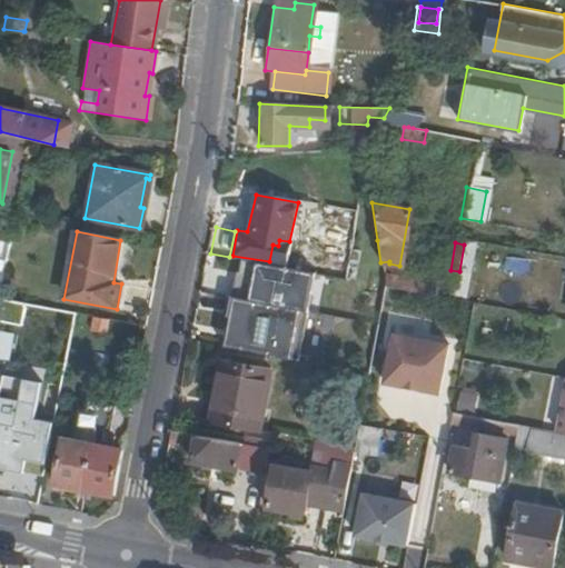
[(306,256),(280,250),(277,267),(308,272),(344,278),(346,263),(339,262),(340,255),(316,250),(314,260),(306,259),(306,256)]
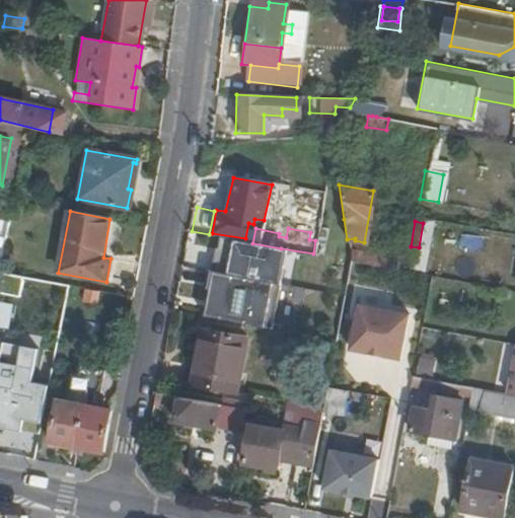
[(252,243),(218,237),(215,256),(212,255),(209,272),(206,271),(203,288),(212,290),(207,318),(271,329),(278,285),(275,284),(281,248),(252,243)]
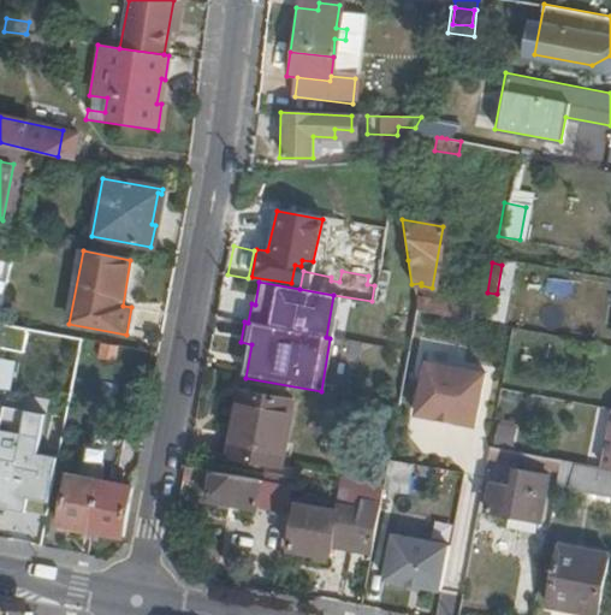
[(487,293),(482,318),(496,320),(498,309),(494,308),(497,294),(487,293)]
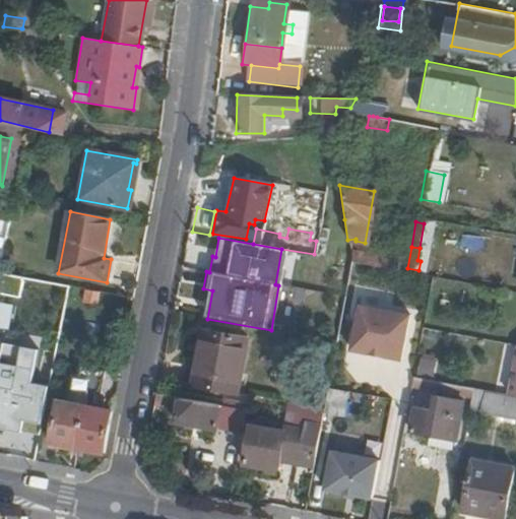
[(399,260),(349,250),(351,262),(398,270),(399,260)]
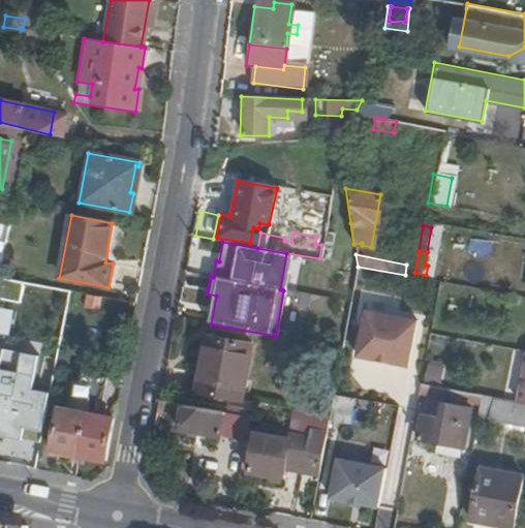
[(30,284),(5,280),(1,300),(26,304),(30,284)]
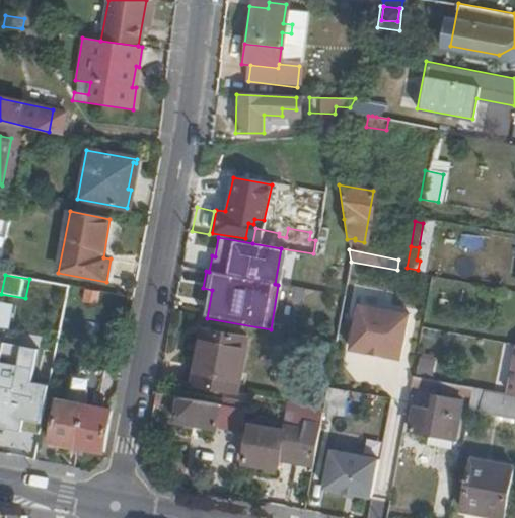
[(97,292),(84,289),(82,303),(95,305),(97,292)]
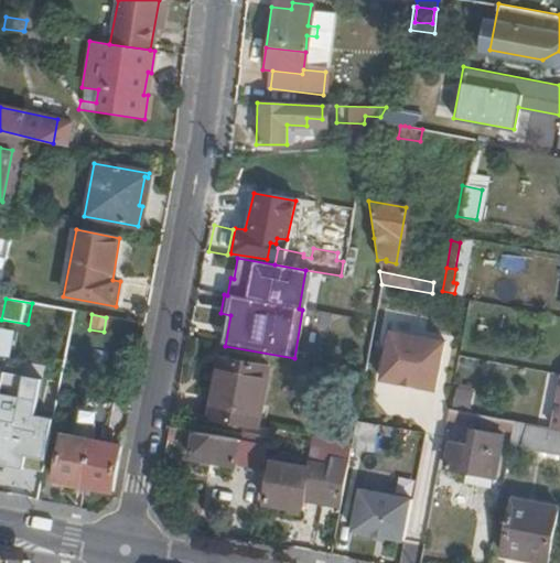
[(380,380),(434,389),(442,339),(388,331),(380,380)]
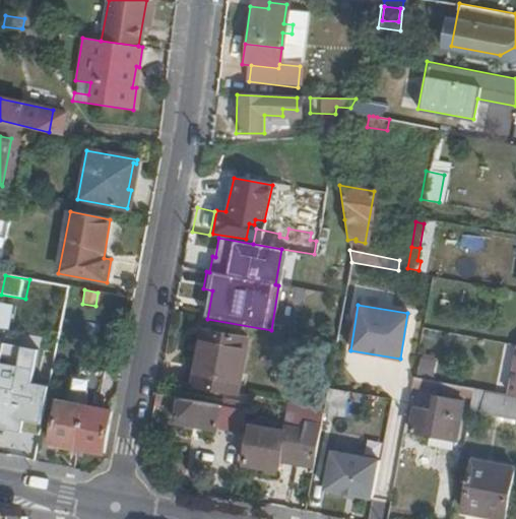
[(237,394),(247,340),(201,332),(198,348),(201,348),(194,384),(191,383),(190,386),(237,394)]
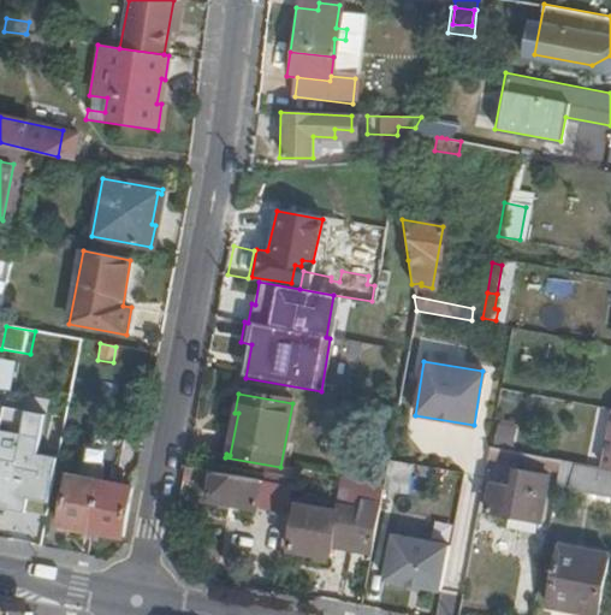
[(600,467),(610,468),(610,408),(610,409),(600,467)]
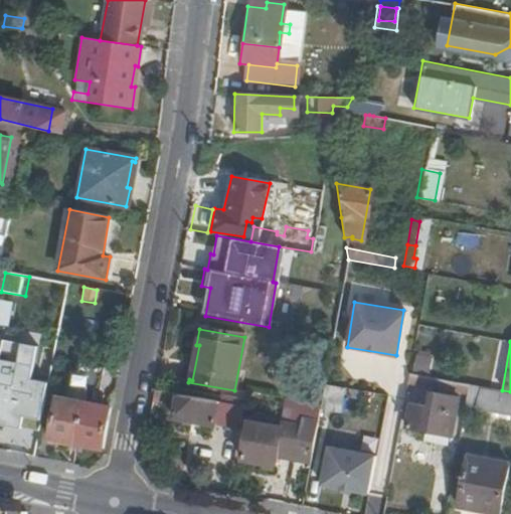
[(80,402),(82,403),(75,445),(101,450),(109,408),(98,406),(105,370),(78,364),(76,371),(72,370),(69,385),(83,387),(80,402)]
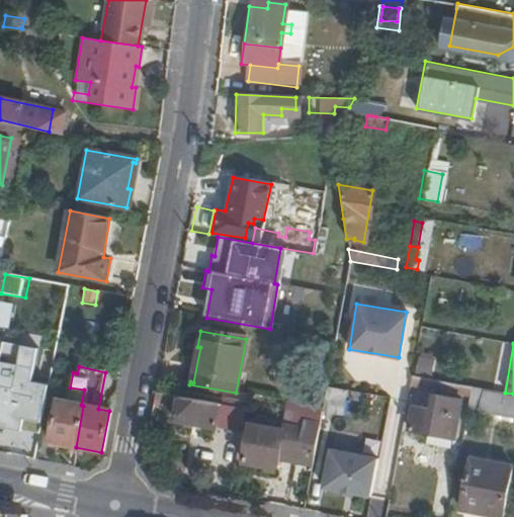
[(0,416),(27,422),(36,376),(0,368),(0,416)]
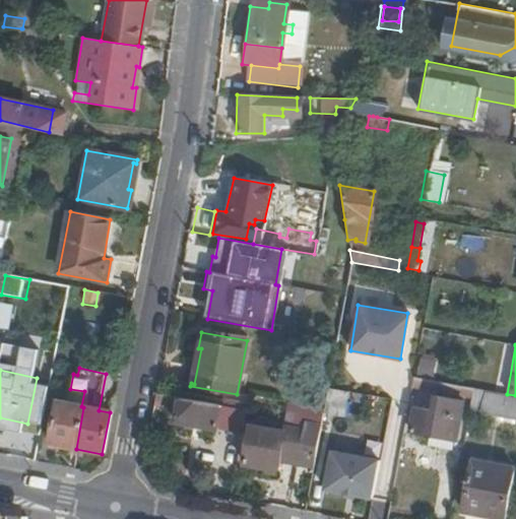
[(411,376),(409,387),(470,398),(472,387),(411,376)]
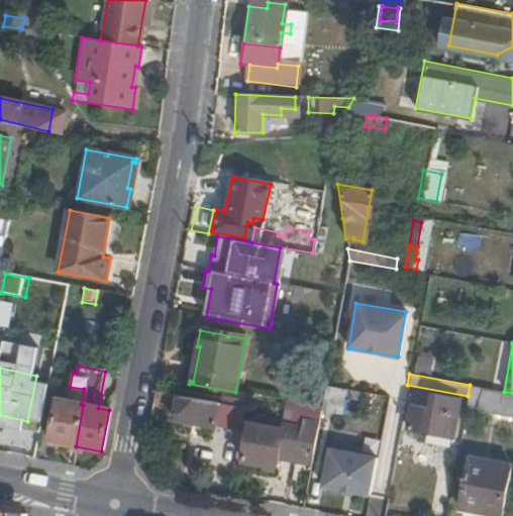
[(470,385),(468,396),(466,405),(512,414),(512,393),(504,392),(470,385)]
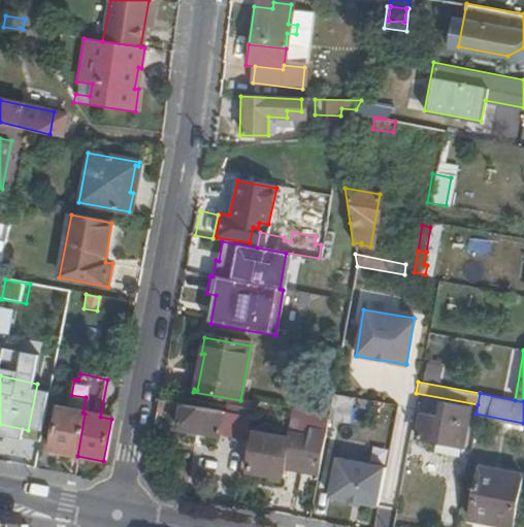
[(247,433),(250,418),(157,401),(153,422),(156,423),(158,413),(181,417),(179,429),(219,436),(244,440),(247,433)]
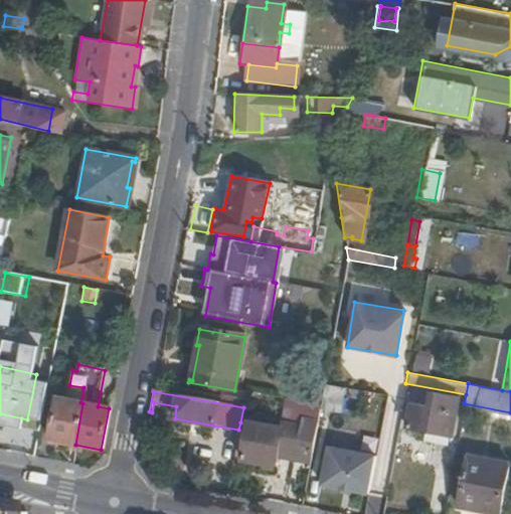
[(429,405),(411,402),(406,427),(451,436),(458,396),(431,392),(429,405)]
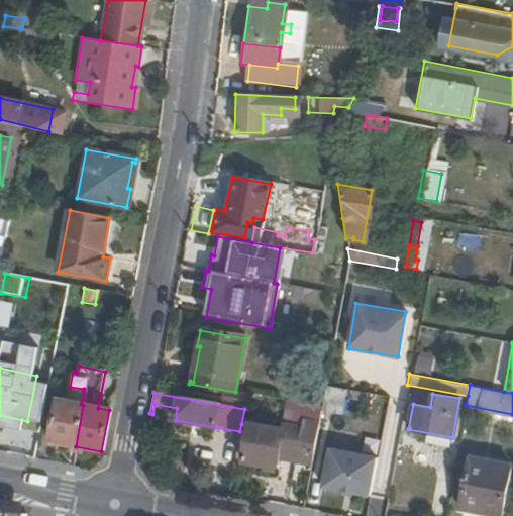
[(58,400),(49,441),(76,446),(83,405),(81,404),(58,400)]
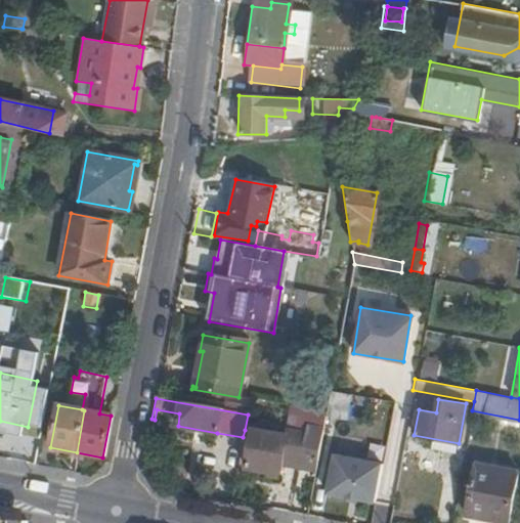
[(322,428),(326,411),(290,405),(286,428),(299,430),(300,424),(306,425),(322,428)]
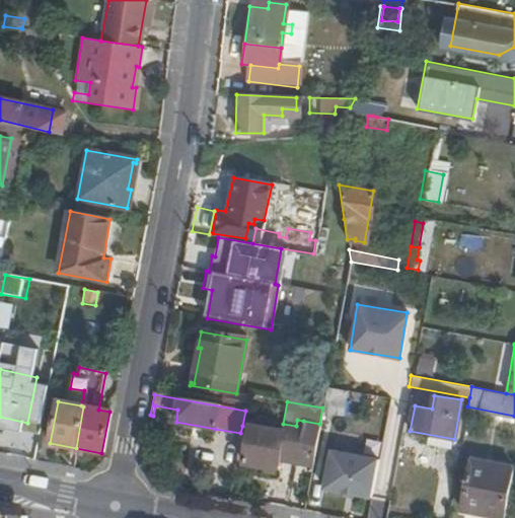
[(294,439),(292,452),(313,456),(319,424),(303,421),(300,440),(294,439)]
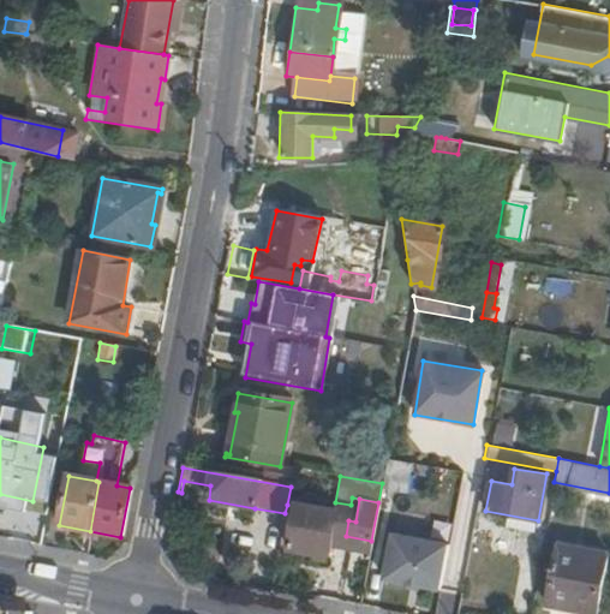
[(299,506),(287,505),(285,513),(279,547),(291,549),(299,506)]
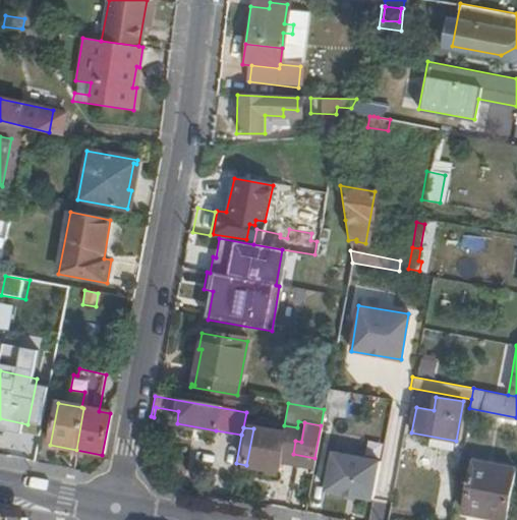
[(267,467),(278,469),(285,435),(253,428),(246,465),(246,466),(267,469),(267,467)]
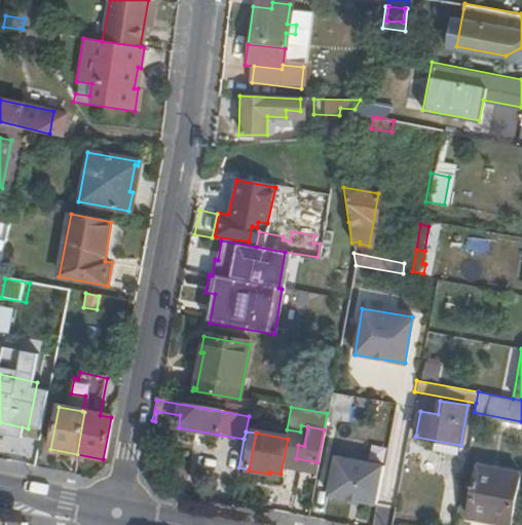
[(335,456),(327,494),(374,503),(381,465),(335,456)]
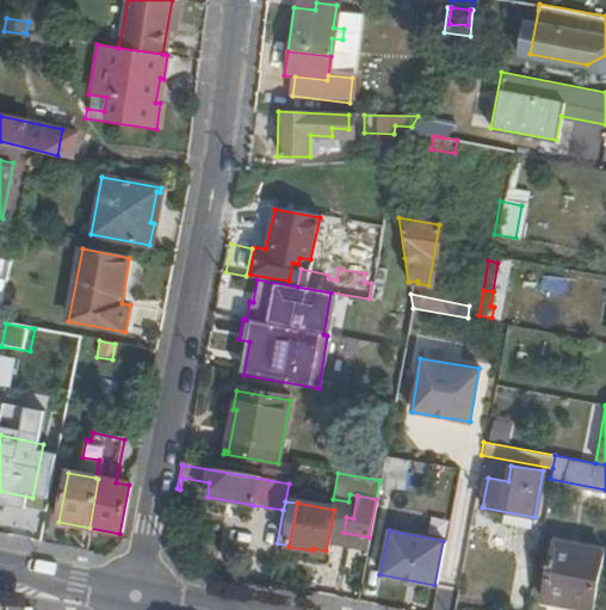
[(591,608),(601,549),(556,541),(545,598),(591,608)]
